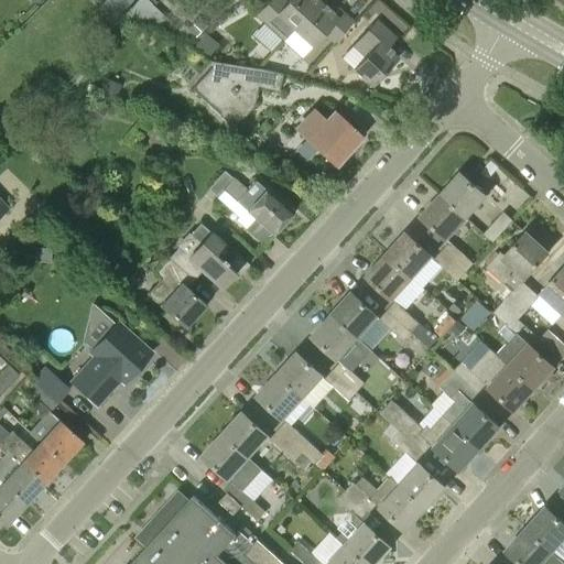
[(131,0),(111,0),(101,11),(112,21),(132,0),(131,0)]
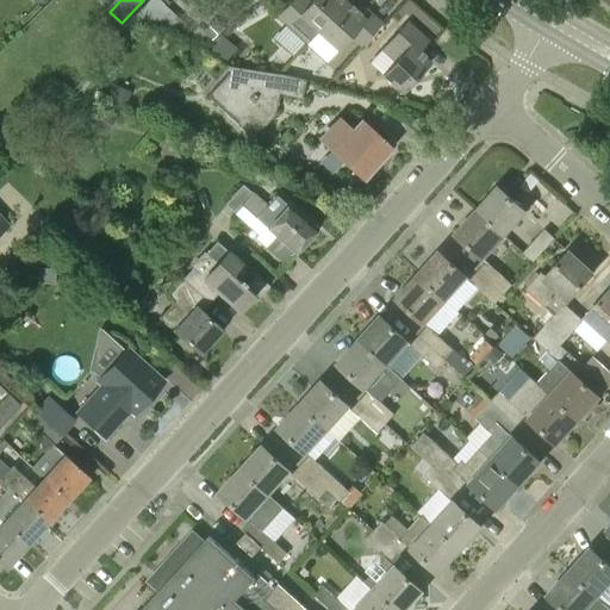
[(156,0),(148,0),(130,19),(149,29),(151,26),(169,31),(179,20),(156,0)]
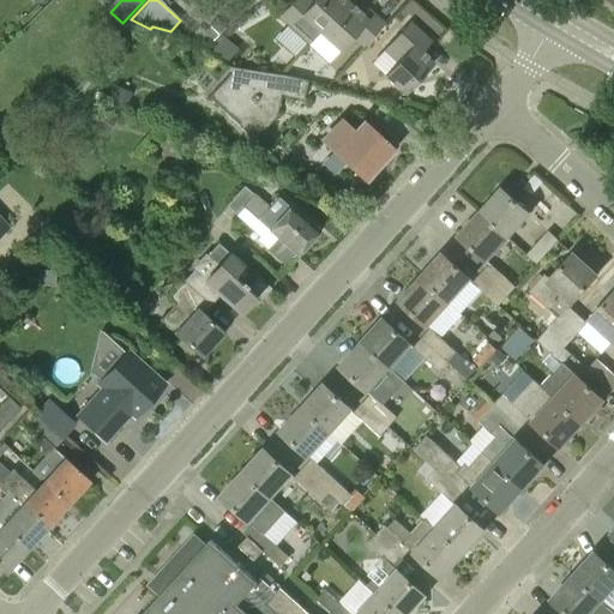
[(308,0),(293,0),(278,17),(289,26),(308,44),(319,34),(347,1),(344,0),(313,0),(312,2),(308,0)]
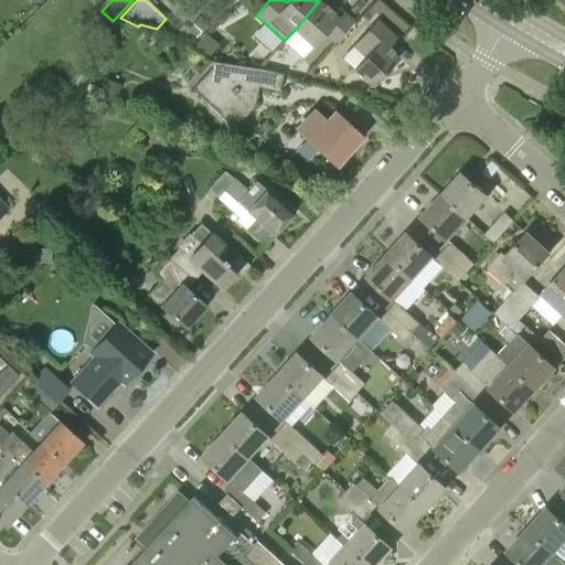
[(294,31),(284,41),(302,59),(312,48),(323,35),(333,44),(353,22),(336,6),(330,11),(319,1),(294,31)]
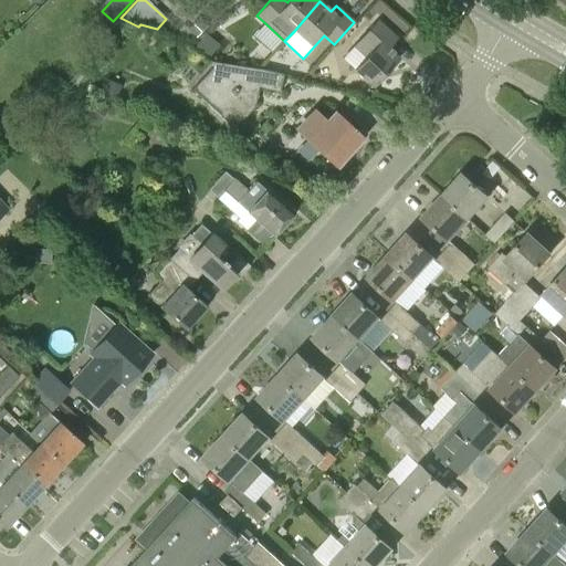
[(198,18),(188,30),(197,37),(206,24),(198,18)]
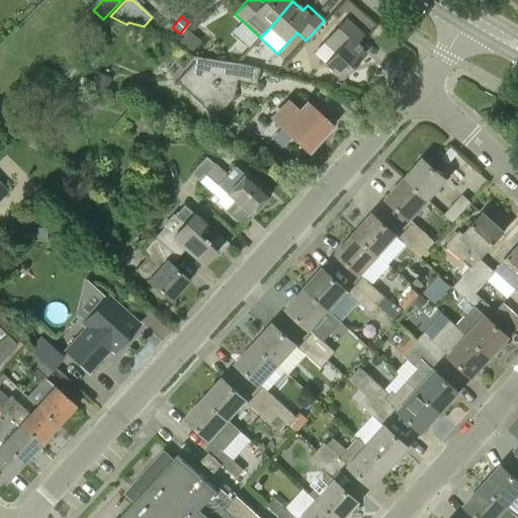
[(332,33),(323,44),(334,53),(324,64),(341,80),(365,54),(356,46),(364,36),(345,19),(332,33)]
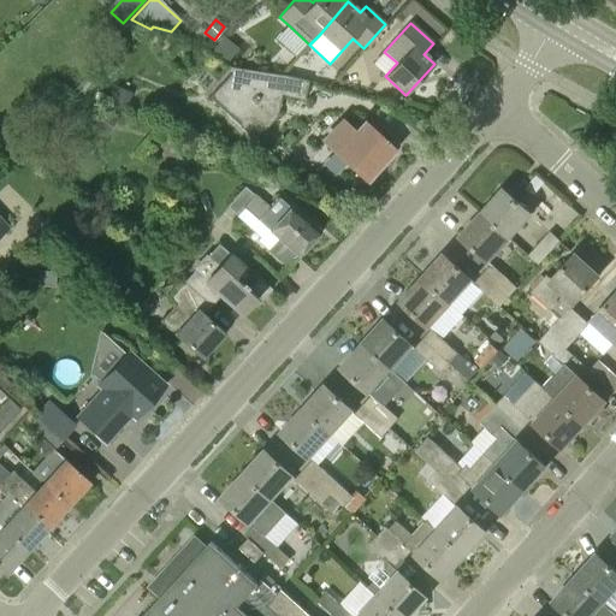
[(230,76),(208,99),(254,141),(277,117),(280,95),(303,101),(308,82),(282,76),(231,67),(230,76)]
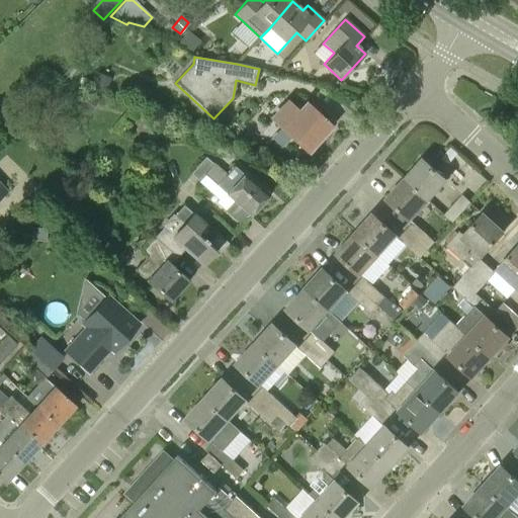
[(96,73),(89,88),(103,94),(110,79),(96,73)]
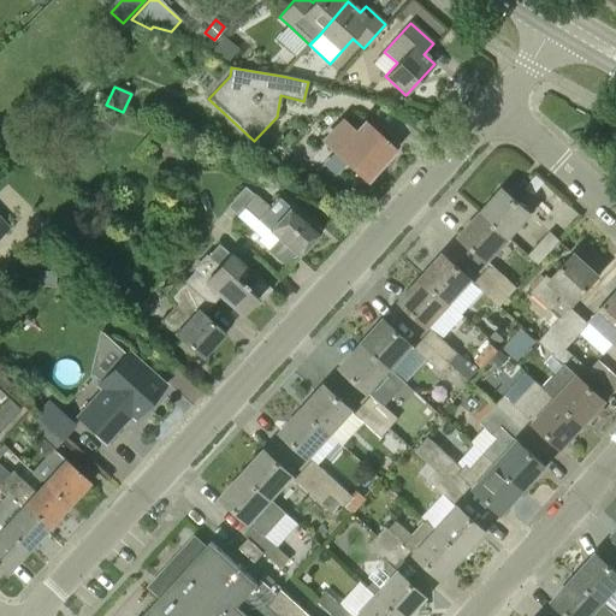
[(105,110),(94,125),(106,135),(118,119),(105,110)]
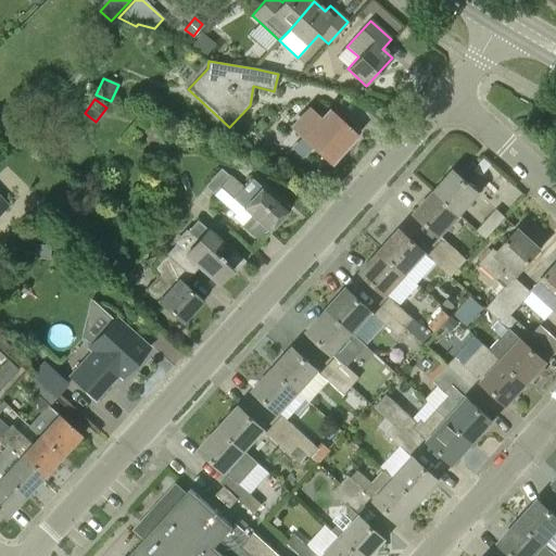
[(308,106),(290,127),(327,161),(328,160),(339,148),(342,151),(355,136),(327,111),(320,118),(308,106)]
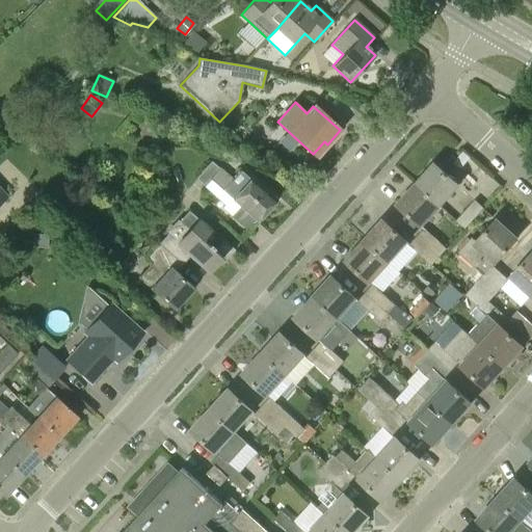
[(211,162),(195,180),(205,187),(222,204),(219,207),(248,232),(266,211),(269,211),(272,207),(272,204),(275,201),(250,179),(240,170),(233,179),(218,168),(211,162)]
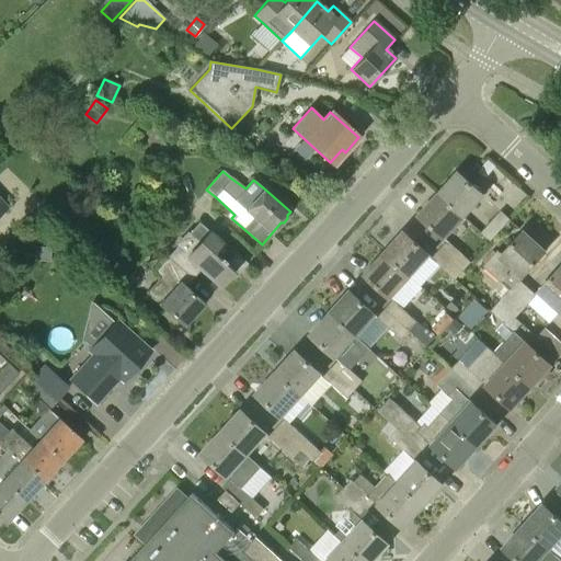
[(457,172),(437,194),(462,217),(468,212),(482,195),(457,172)]
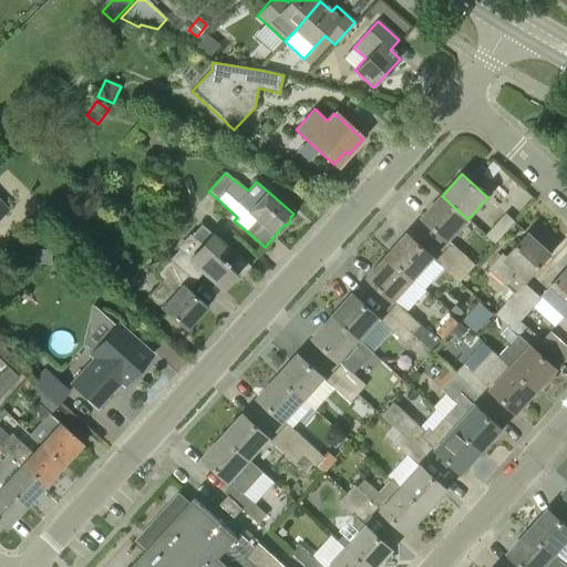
[(442,196),(423,218),(439,233),(447,240),(467,219),(442,196)]
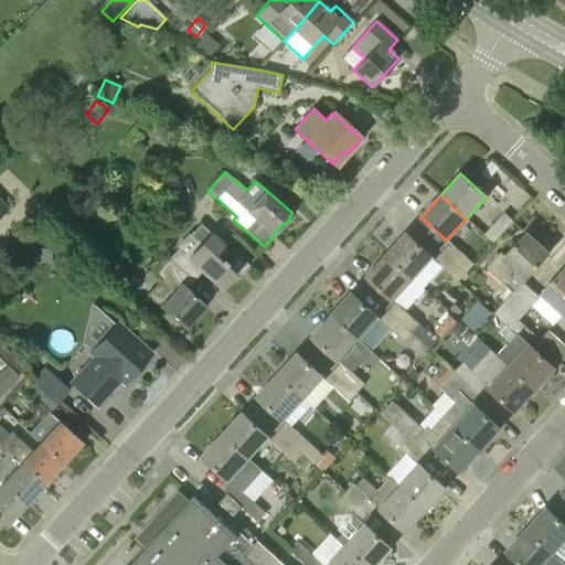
[(0,198),(0,216),(9,209),(0,198)]
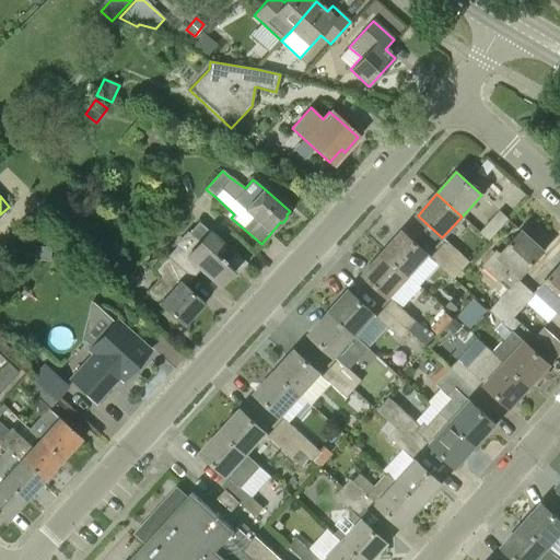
[(500,211),(480,232),(490,241),(509,219),(501,212),(500,211)]
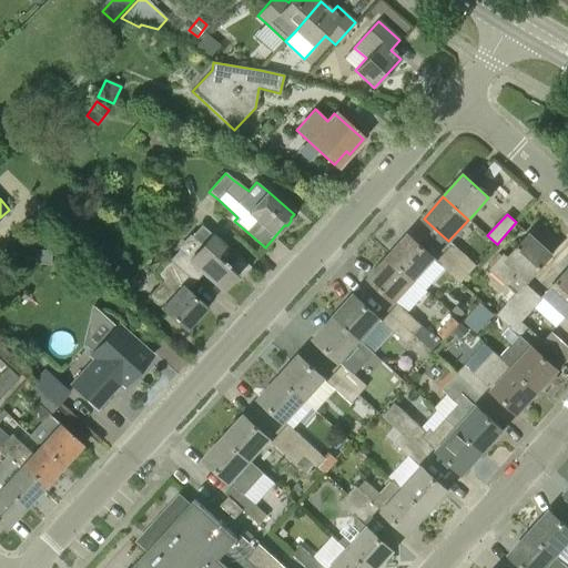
[(179,251),(169,261),(194,283),(194,282),(203,273),(222,291),(231,280),(246,264),(224,244),(223,245),(210,234),(201,226),(191,236),(201,245),(188,260),(179,251)]
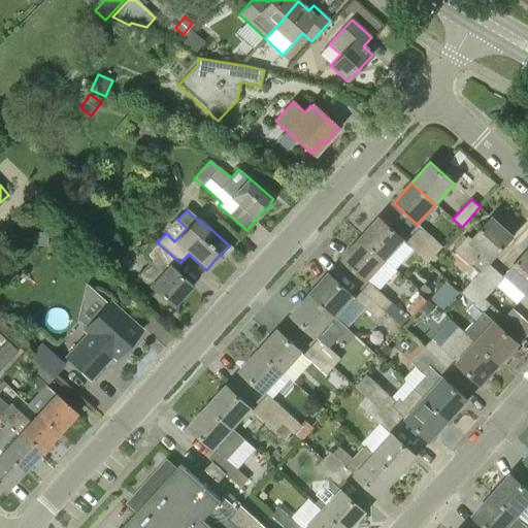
[(467,236),(455,251),(470,265),(480,273),(470,282),(468,285),(477,293),(497,270),(496,270),(489,263),(513,236),(492,218),(472,240),(467,236)]
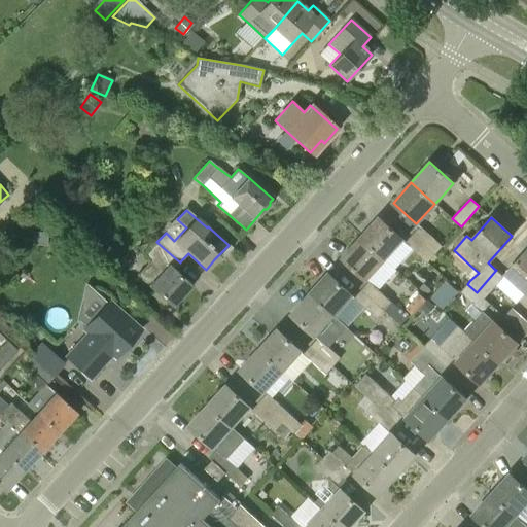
[(379,218),(360,239),(385,261),(394,270),(413,250),(405,243),(406,242),(403,241),(379,218)]
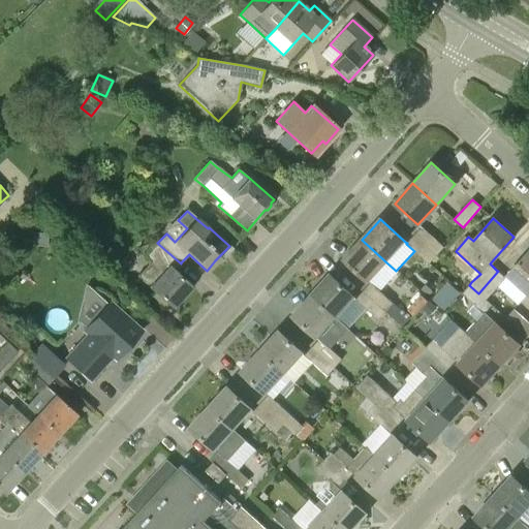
[(422,227),(413,236),(436,256),(444,248),(422,227)]
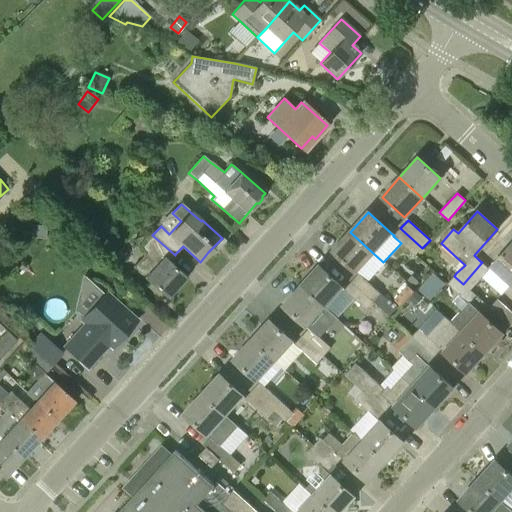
[(29,225),(28,238),(45,239),(46,226),(29,225)]
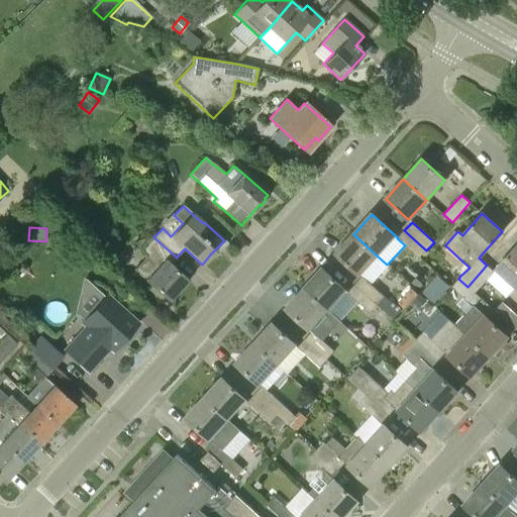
[(398,237),(397,238),(405,245),(419,259),(426,250),(404,230),(398,237)]
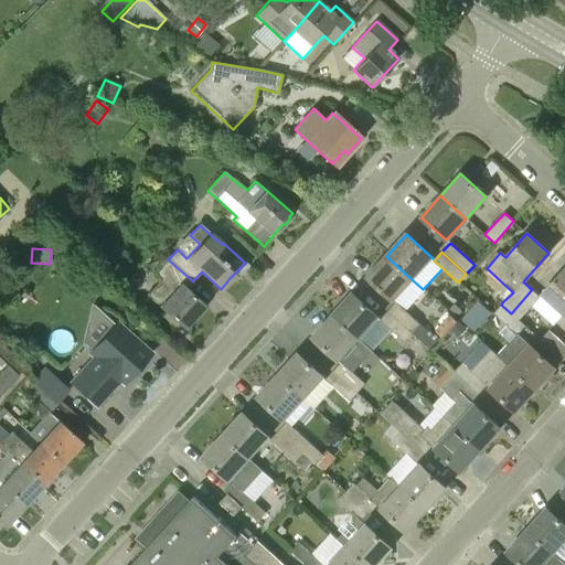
[(386,256),(366,277),(393,301),(394,301),(413,280),(386,256)]
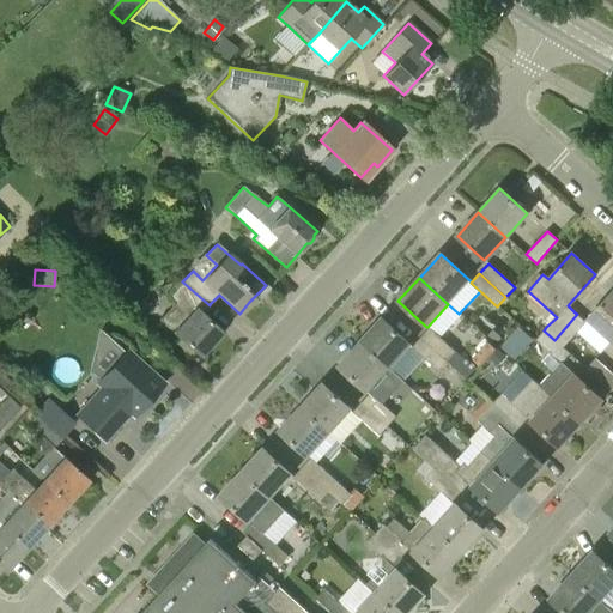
[(175,303),(159,320),(201,357),(223,333),(201,315),(210,305),(182,281),(168,297),(175,303)]
